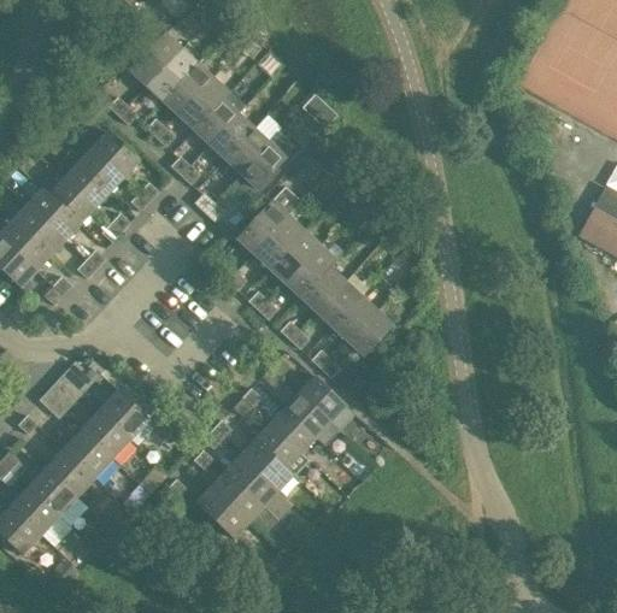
[(128,70),(146,87),(182,48),(164,30),(156,40),(140,57),(128,70)]
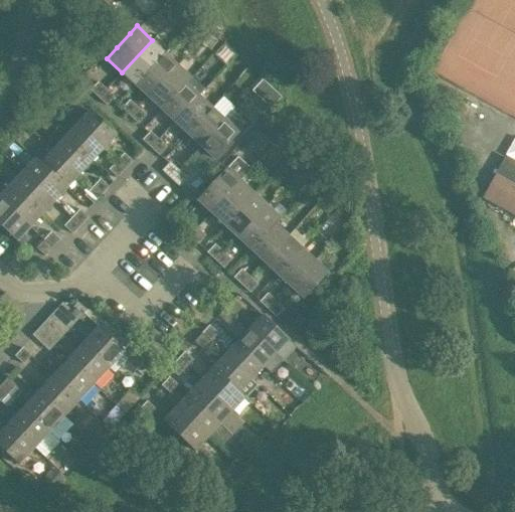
[(135,84),(165,52),(152,40),(122,72),(135,84)]
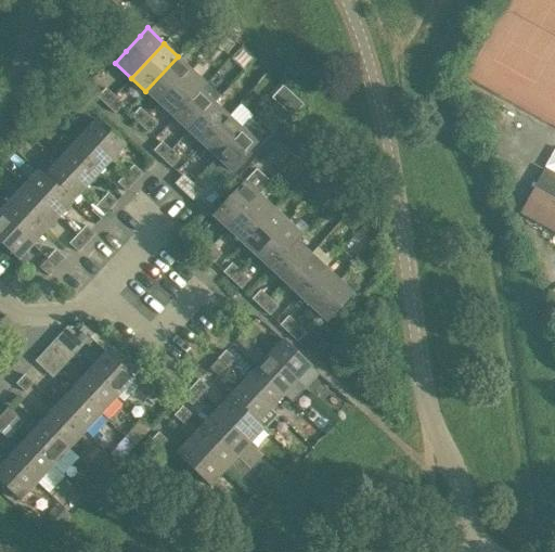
[(178,56),(145,91),(154,100),(159,104),(192,68),(178,56)]
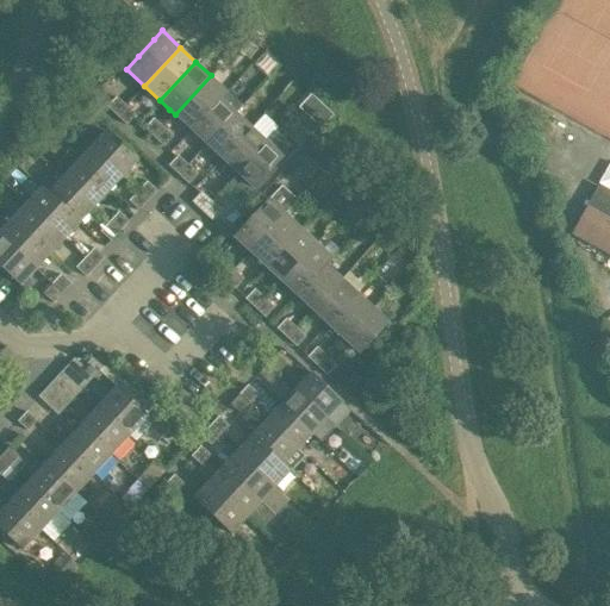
[(211,75),(175,114),(191,129),(221,97),(219,95),(225,89),(211,75)]
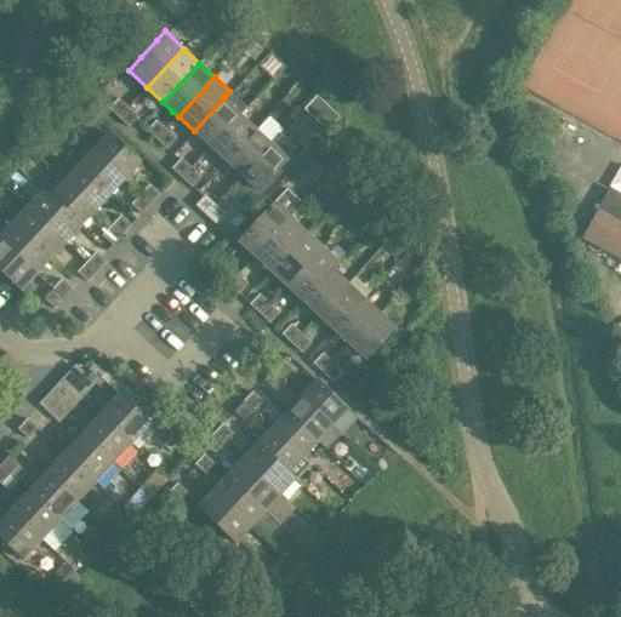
[(305,106),(328,126),(339,114),(315,93),(305,106)]
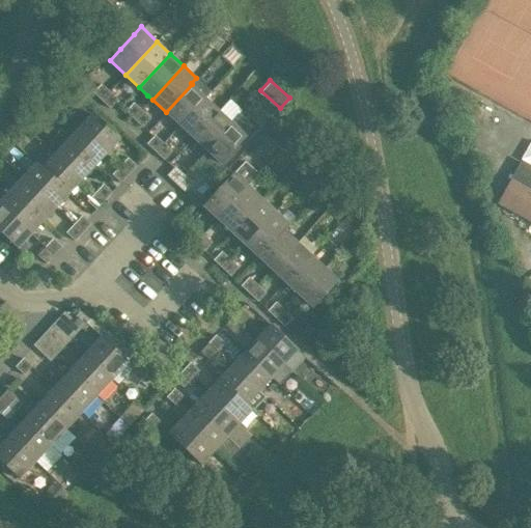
[(94,91),(103,99),(110,91),(102,83),(99,86),(94,91)]
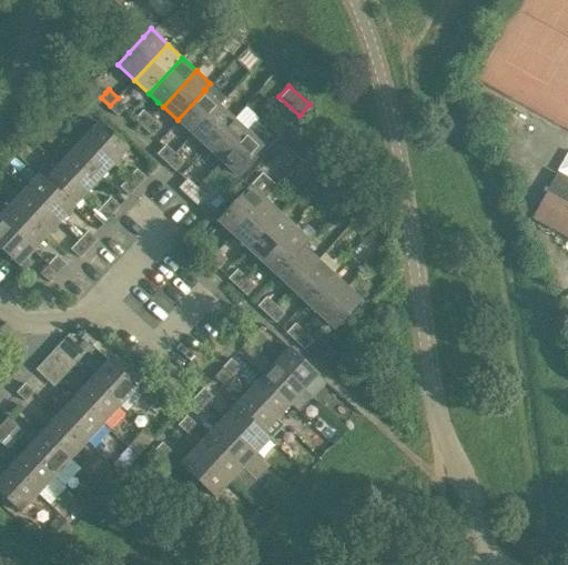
[(193,134),(221,104),(205,90),(178,120),(193,134)]
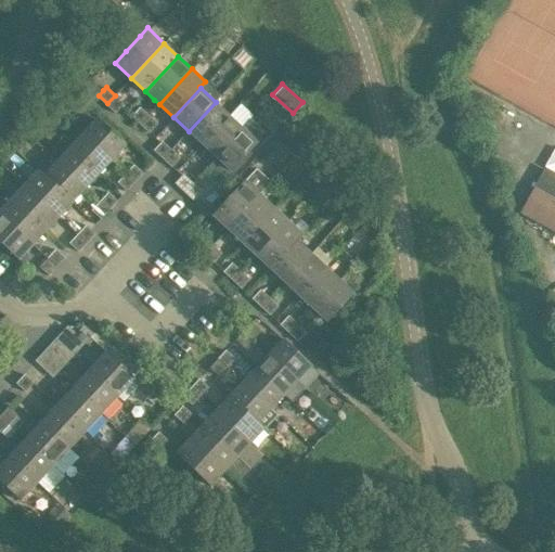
[(124,103),(115,95),(107,103),(116,112),(124,103)]
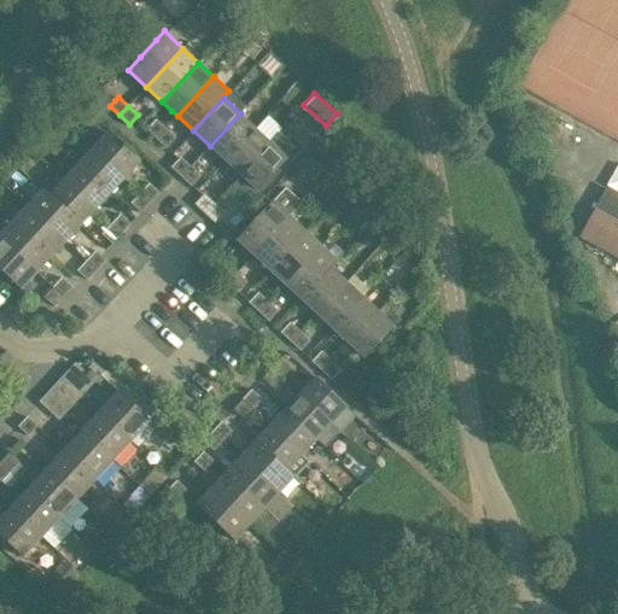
[(226,161),(256,128),(240,113),(210,146),(226,161)]
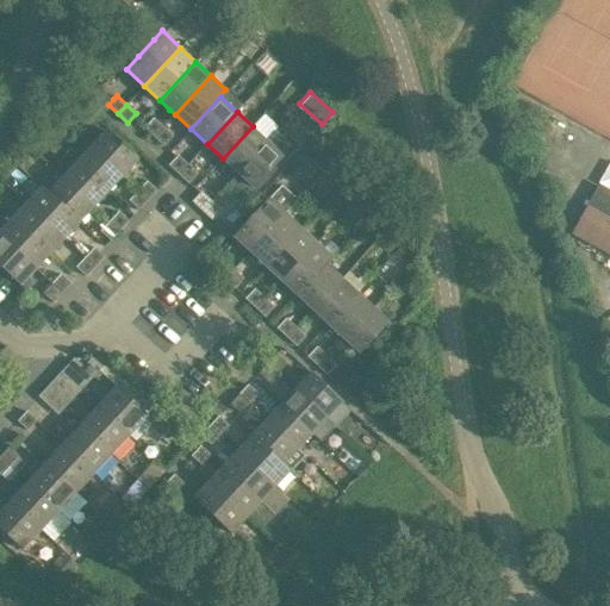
[(155,136),(163,126),(159,122),(154,116),(144,126),(155,136)]
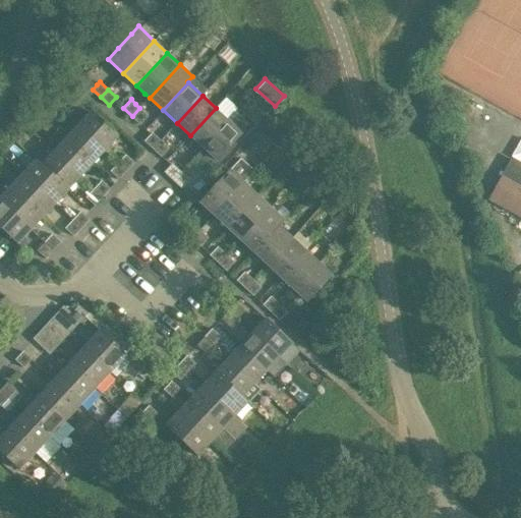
[(139,123),(148,115),(139,108),(132,116),(139,123)]
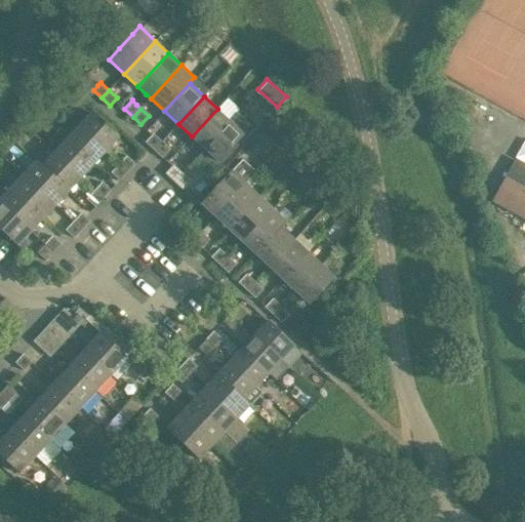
[(204,148),(237,111),(237,110),(229,119),(217,109),(192,136),(204,148)]
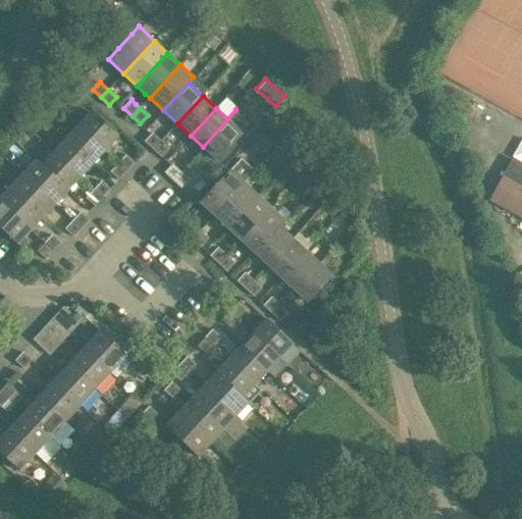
[(90,109),(76,123),(105,149),(117,136),(90,109)]
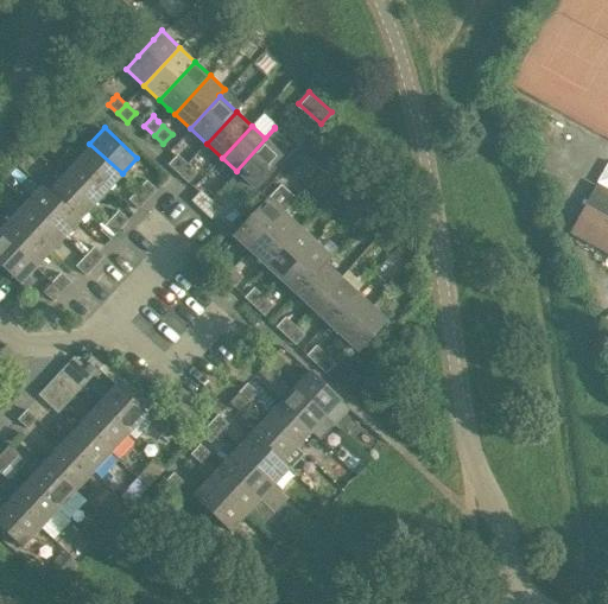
[(276,129),(274,128),(236,171),(251,184),(280,152),(290,141),(276,129)]
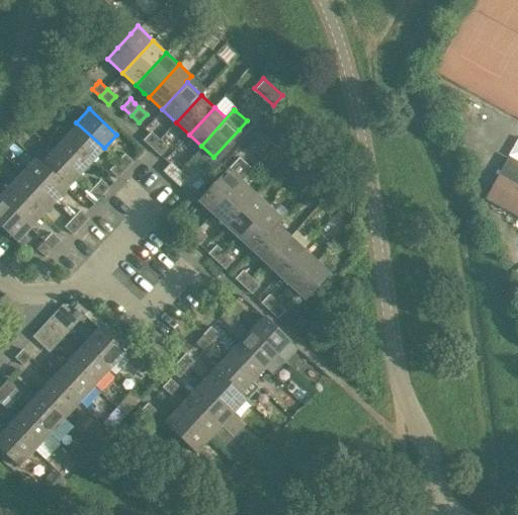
[(65,136),(92,161),(104,148),(76,122),(65,136)]
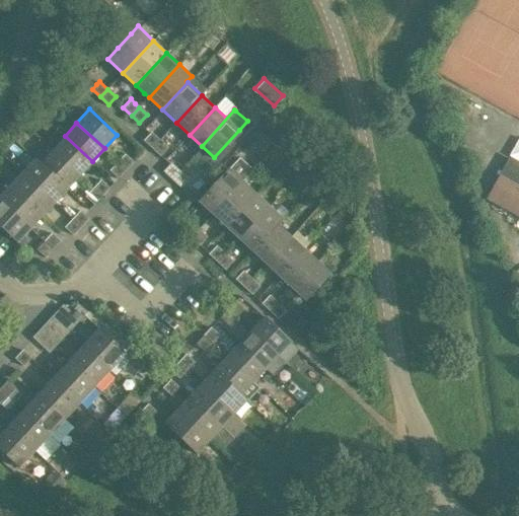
[(144,139),(153,147),(161,139),(152,131),(144,139)]
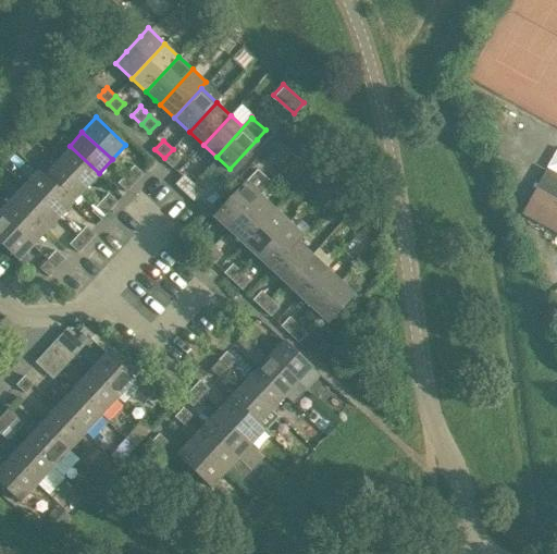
[(57,159),(86,187),(99,173),(70,146),(57,159)]
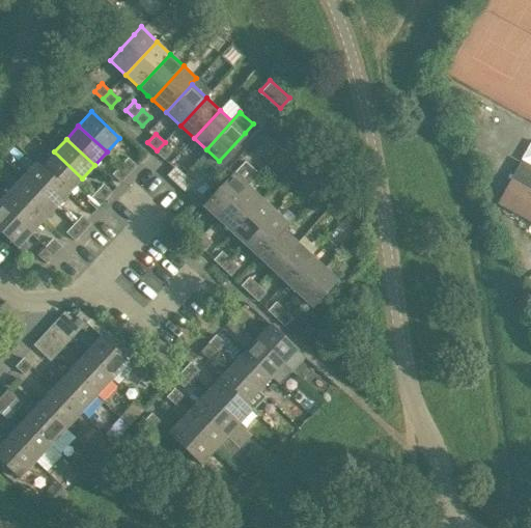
[(173,150),(165,142),(157,150),(165,159),(173,150)]
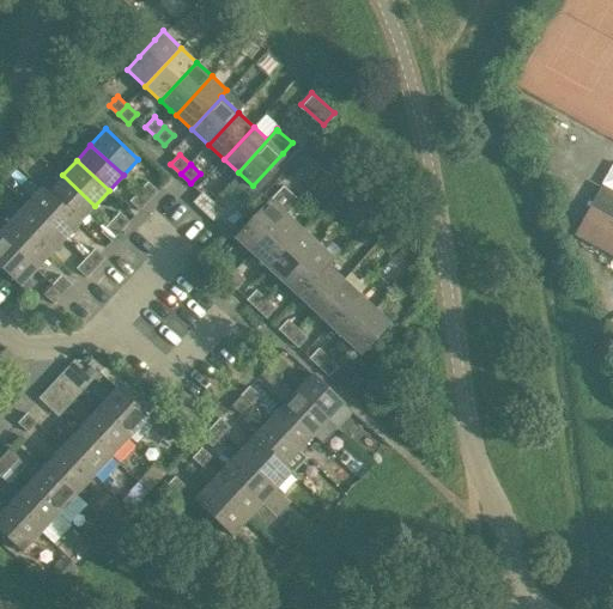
[(47,192),(79,221),(95,206),(62,175),(48,190),(47,192)]
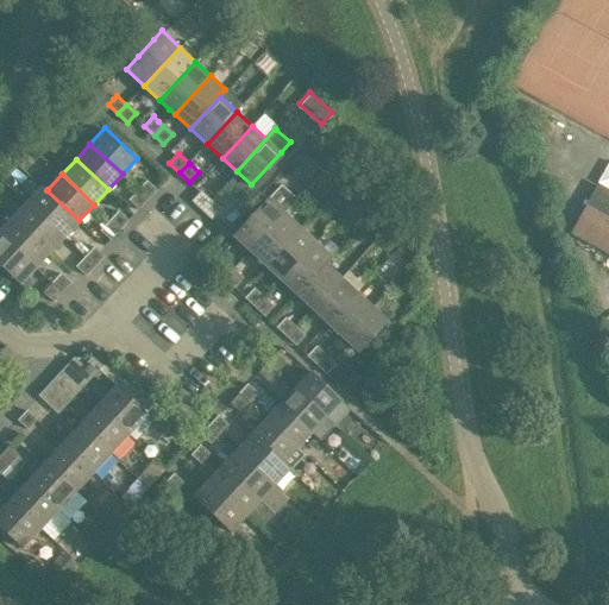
[(148,180),(138,189),(148,199),(157,189),(148,180)]
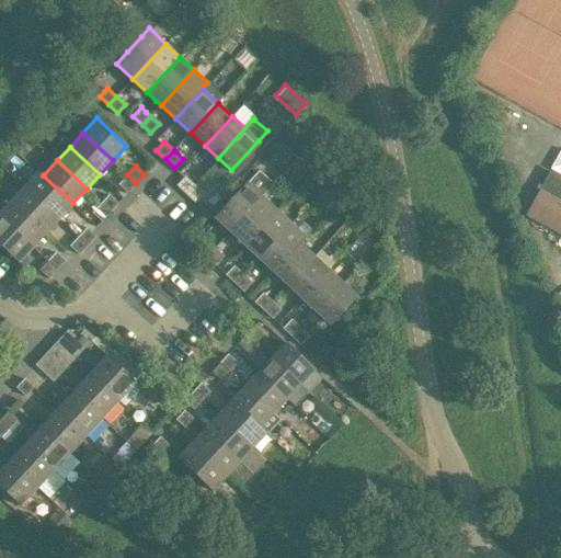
[(23,184),(58,218),(72,203),(43,175),(44,174),(37,169),(23,184)]
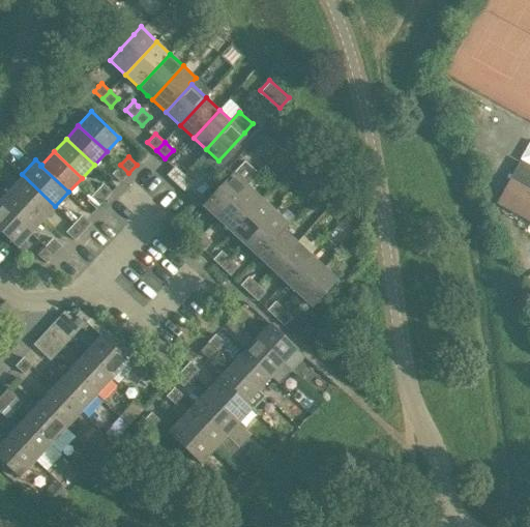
[(217,217),(248,184),(246,183),(257,172),(243,159),(202,204),(217,217)]
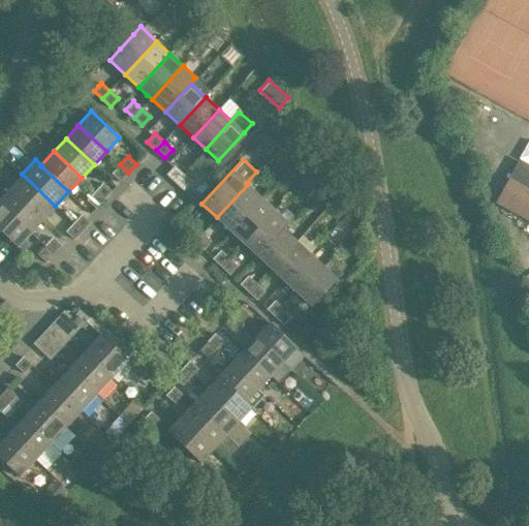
[(528,167),(517,161),(509,176),(528,186),(528,167)]
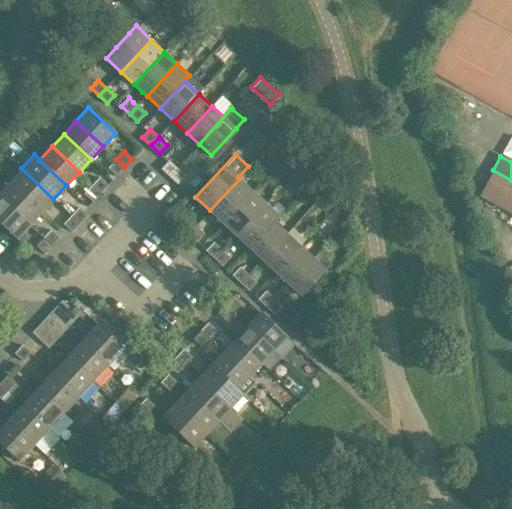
[(117,175),(124,167),(116,159),(108,167),(117,175)]
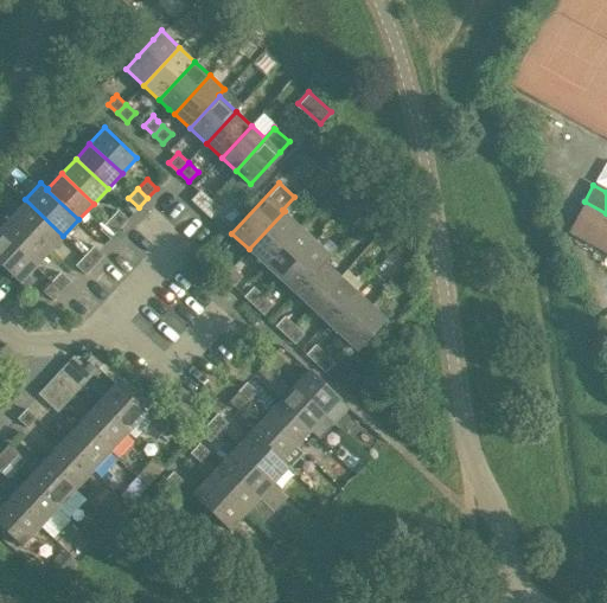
[(192,199),(202,209),(211,198),(202,190),(192,199)]
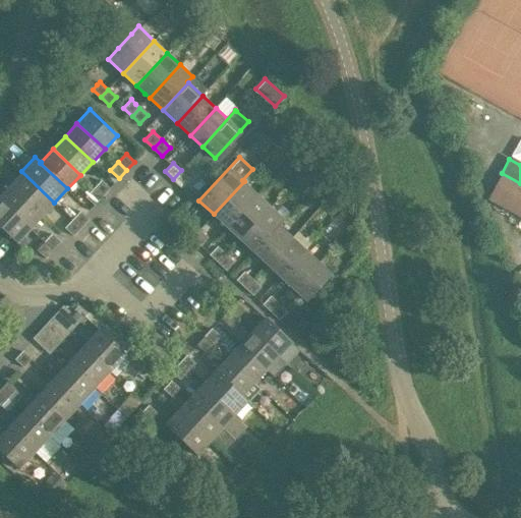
[(189,178),(181,170),(173,179),(181,186),(189,178)]
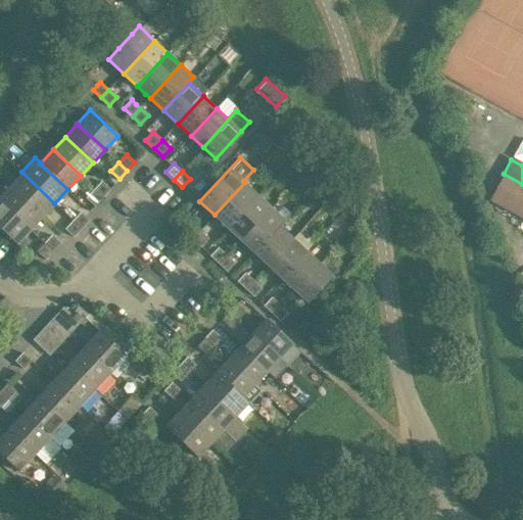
[(9,185),(43,216),(54,203),(21,172),(9,185)]
